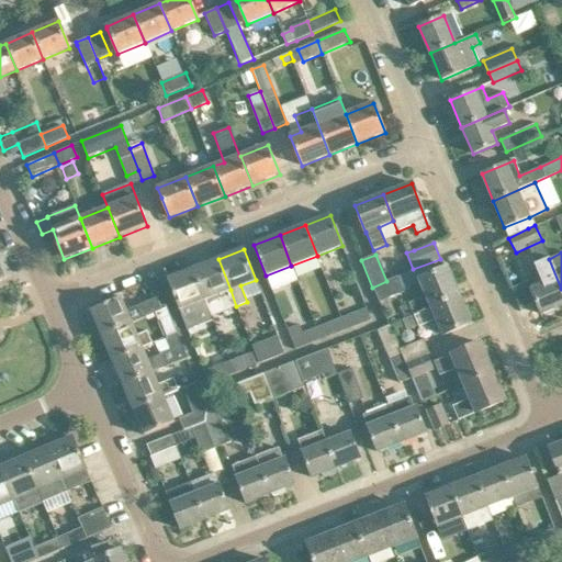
[(218,259),(193,269),(208,307),(211,316),(224,312),(236,306),(231,290),(218,259)]
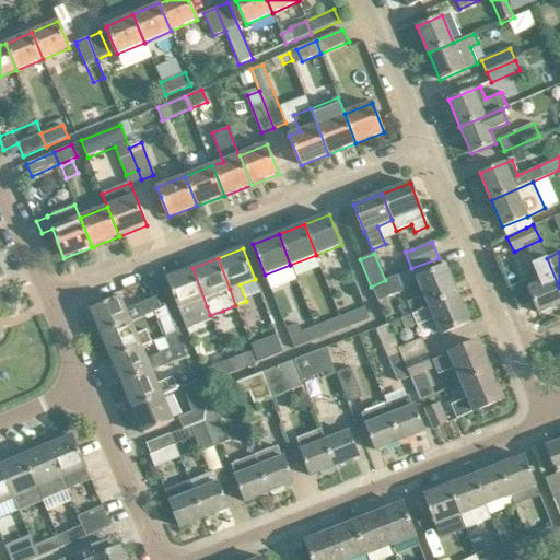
[(559,304),(559,288),(547,258),(534,264),(543,283),(529,289),(539,314),(559,304)]
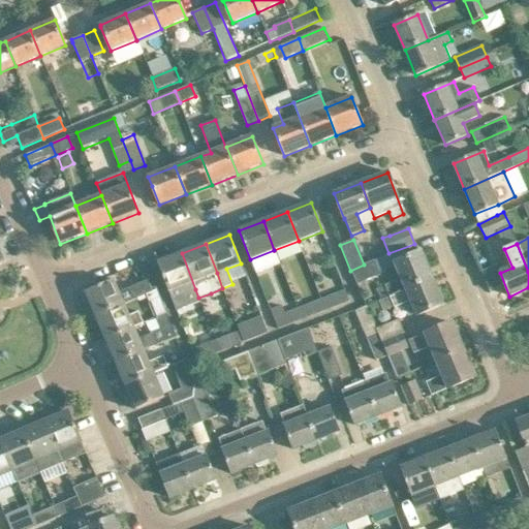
[(433,278),(422,251),(395,262),(401,278),(377,288),(381,301),(390,297),(407,289),(433,278)]
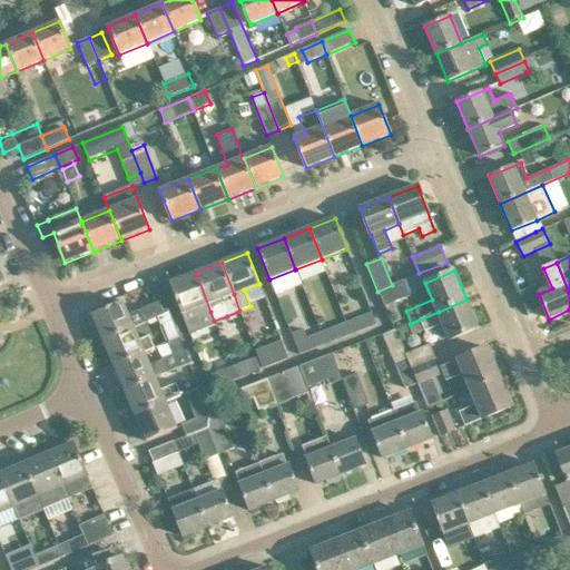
[(190,335),(200,331),(196,317),(210,312),(196,273),(169,283),(190,335)]
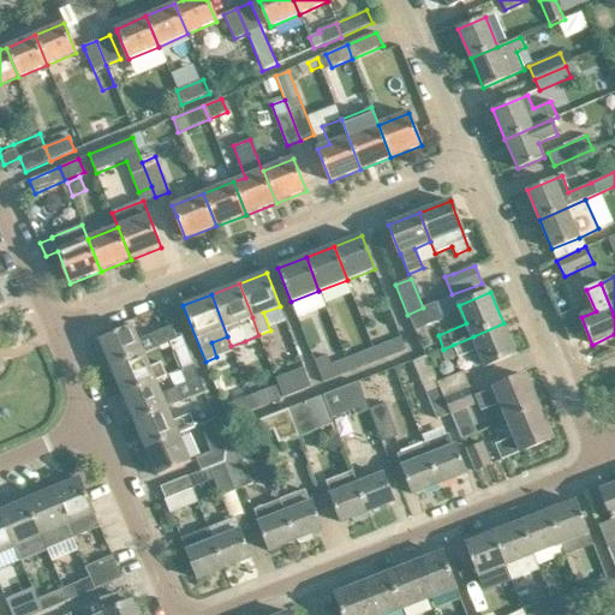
[(413,332),(442,320),(435,303),(423,308),(407,315),(413,332)]
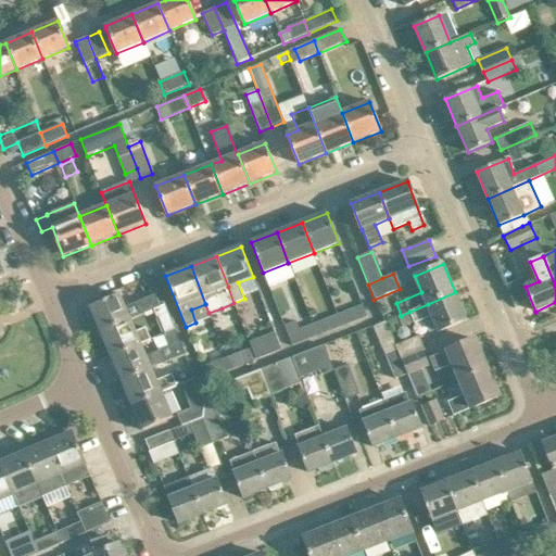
[(409,312),(414,324),(431,316),(438,332),(466,320),(455,292),(428,304),(409,312)]
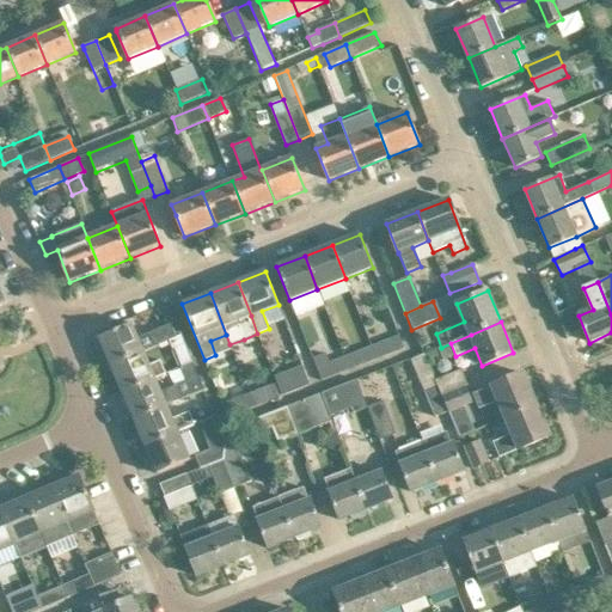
[(98,338),(110,366),(144,352),(169,341),(177,338),(171,324),(138,338),(132,324),(98,338)]
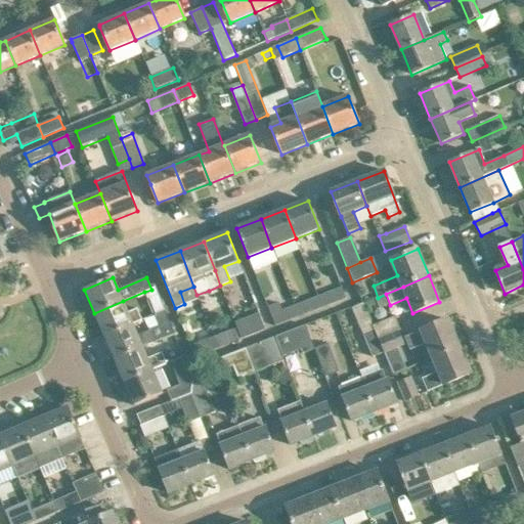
[(151,290),(144,292),(147,300),(150,298),(150,299),(161,295),(157,287),(151,290)]
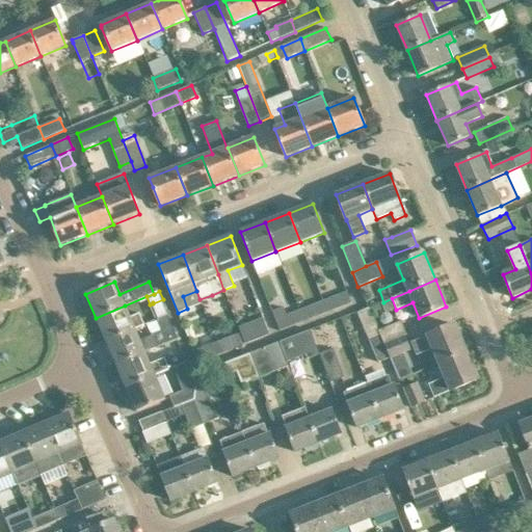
[(346,292),(323,301),(327,313),(351,303),(346,292)]
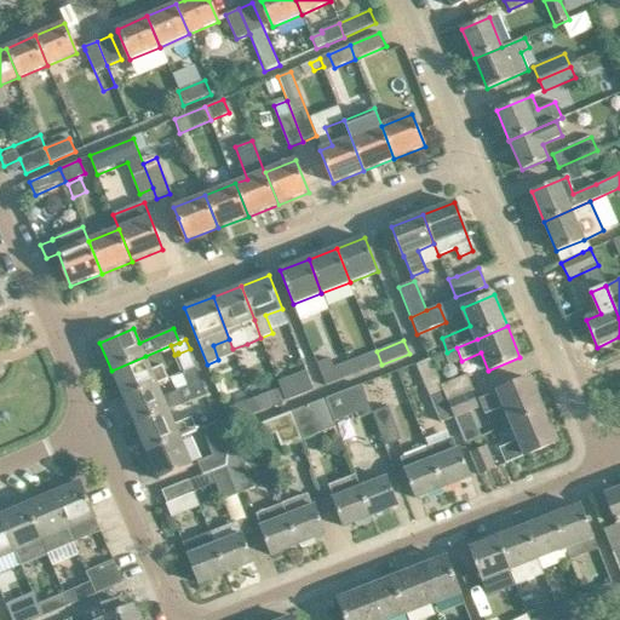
[(377,351),(348,362),(354,375),(382,365),(377,351)]
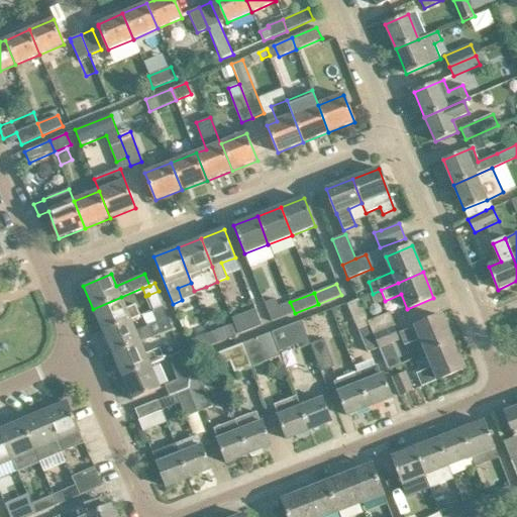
[(121,297),(93,309),(103,332),(130,320),(139,316),(134,306),(126,309),(121,297)]
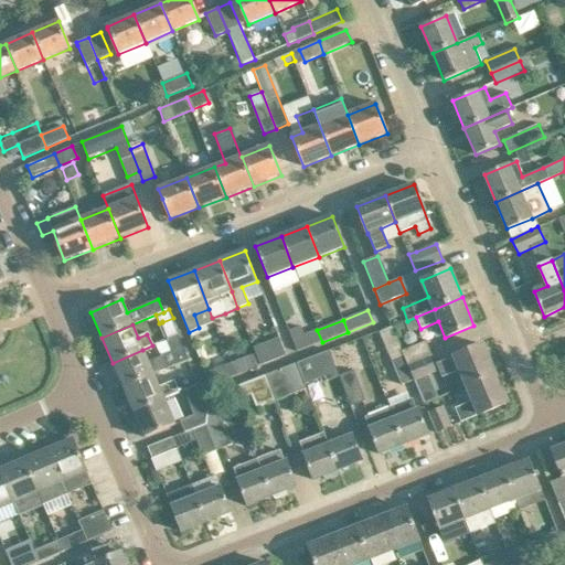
[(288,331),(296,352),(322,342),(317,330),(304,336),(300,327),(288,331)]
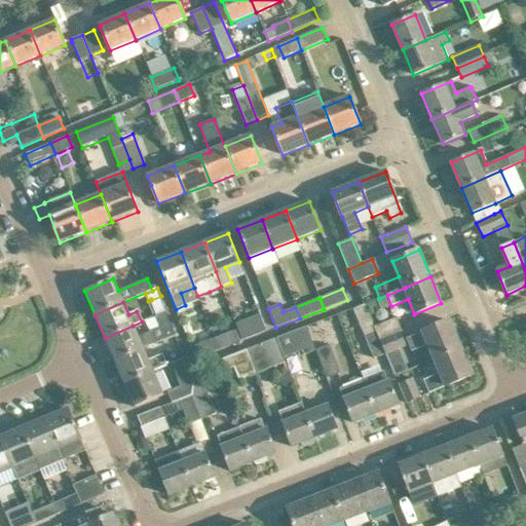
[(133,326),(105,338),(115,361),(143,348),(143,347),(156,343),(156,342),(174,336),(164,312),(154,316),(158,328),(151,331),(138,337),(133,326)]
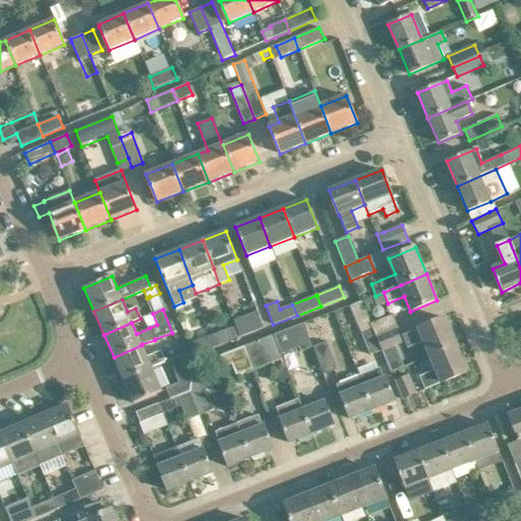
[(234,321),(236,326),(240,338),(263,329),(256,311),(234,321)]
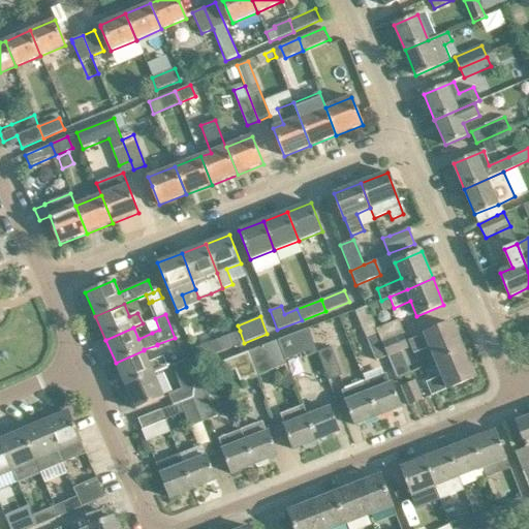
[(399,319),(376,329),(378,333),(382,342),(401,334),(404,333),(399,319)]
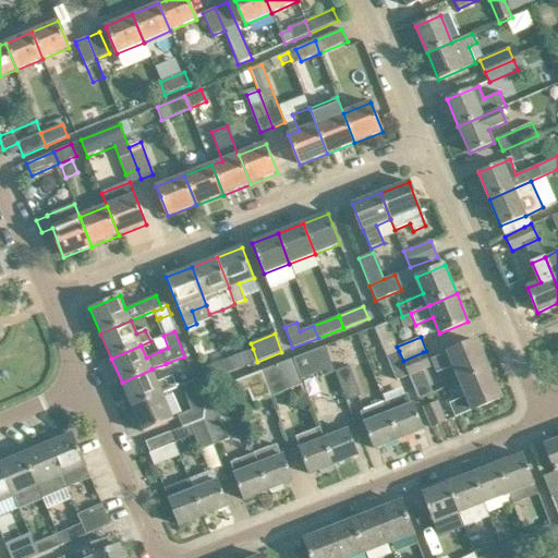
[(476,340),(456,349),(448,352),(449,352),(432,360),(437,373),(455,365),(461,381),(488,371),(476,340)]
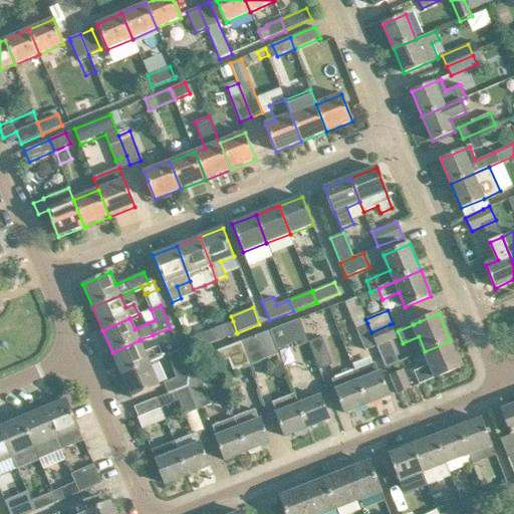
[(298,319),(270,330),(277,350),(294,343),(296,347),(308,342),(318,369),(331,364),(320,337),(307,342),(298,319)]
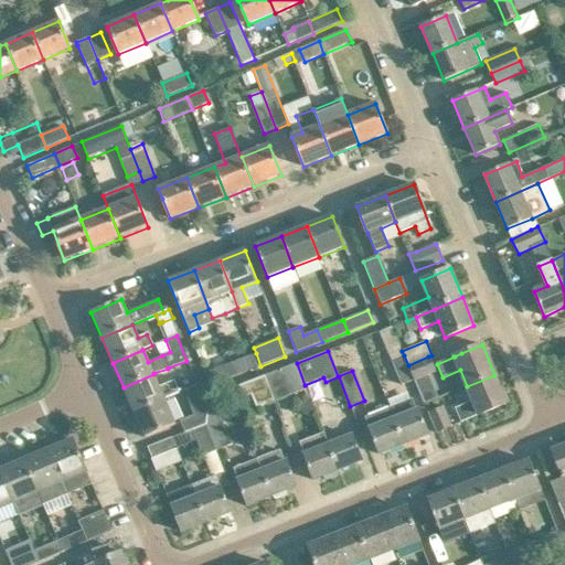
[(256,353),(230,363),(235,376),(260,366),(256,353)]
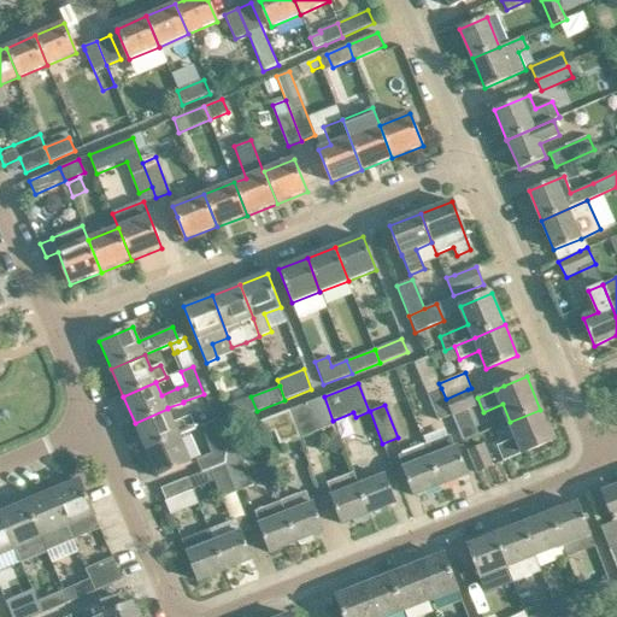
[(427,394),(438,421),(452,415),(446,399),(441,388),(427,394)]
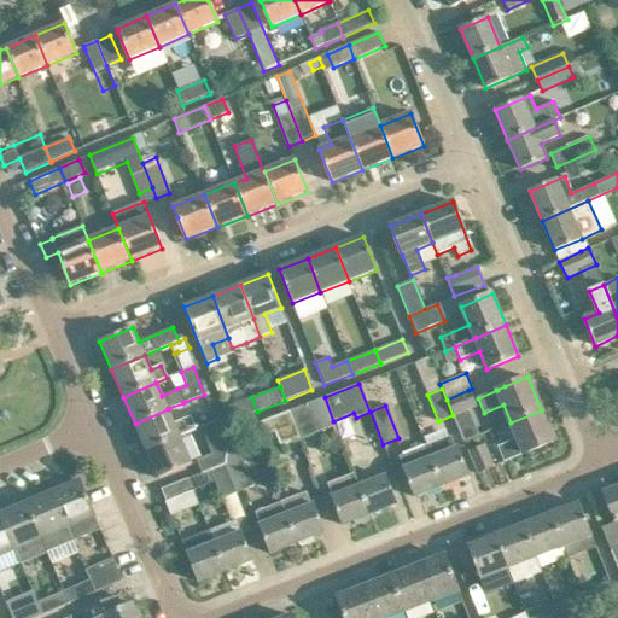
[(453,415),(464,412),(476,407),(468,390),(447,400),(453,415)]
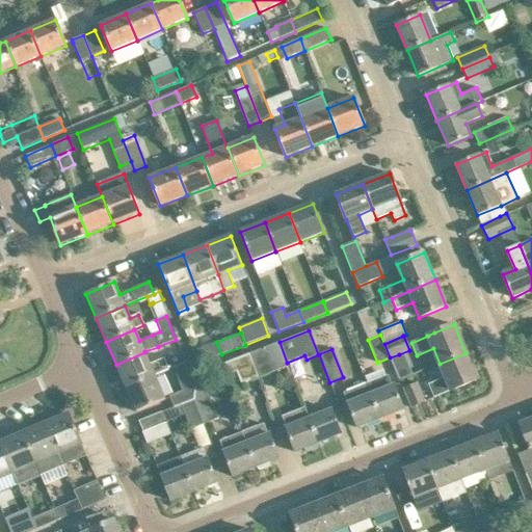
[(221,354),(216,342),(191,351),(196,364),(221,354)]
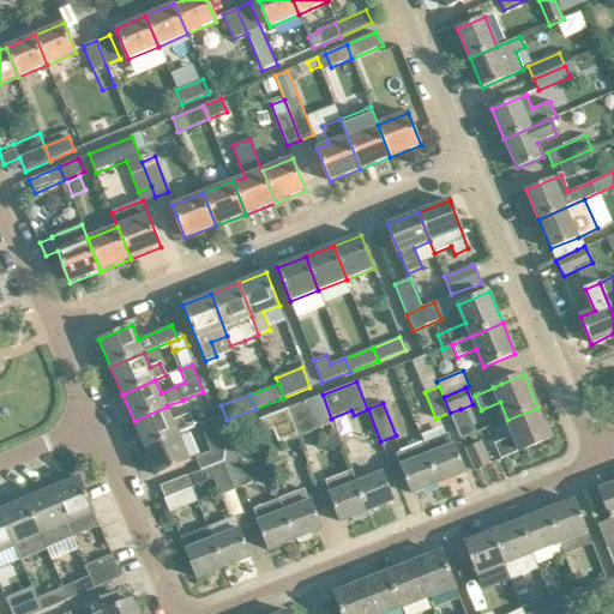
[(323,395),(288,409),(298,437),(332,422),(331,419),(323,395)]
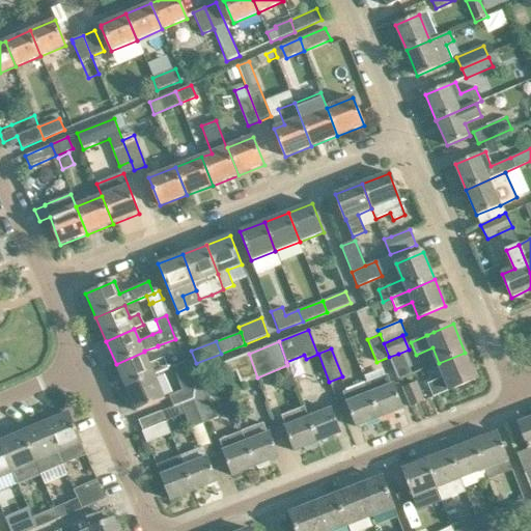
[(144,352),(116,364),(126,388),(155,375),(168,370),(167,369),(172,367),(184,363),(185,362),(180,351),(149,364),(144,352)]
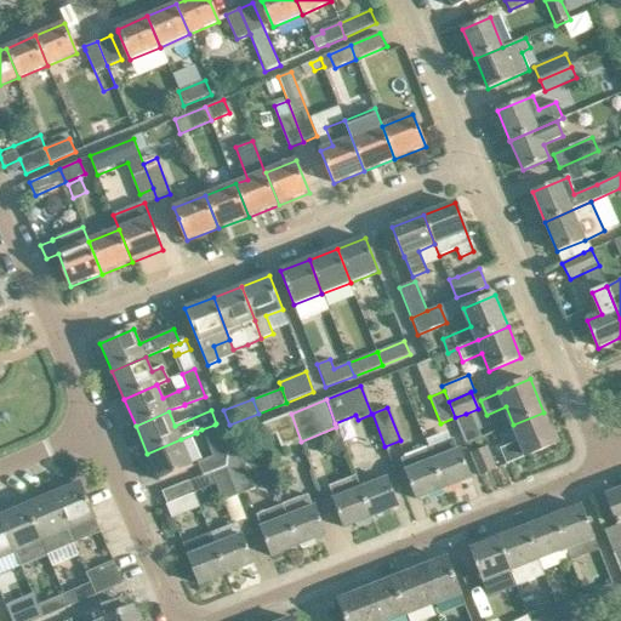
[(520,442),(501,450),(507,465),(557,444),(543,412),(513,425),(520,442)]
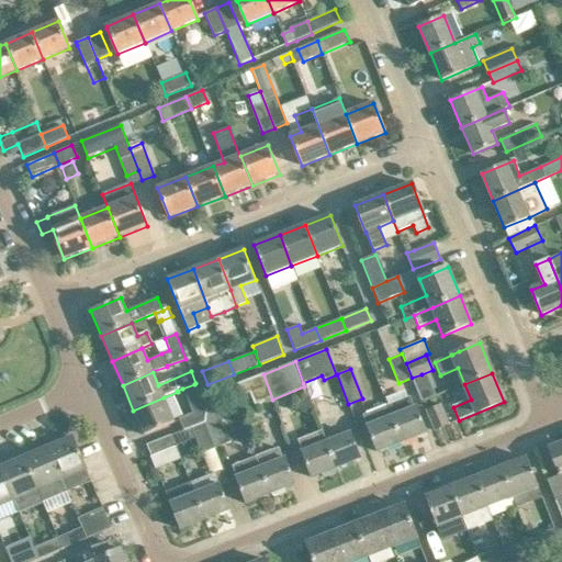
[(272,400),(263,374),(231,386),(235,398),(249,393),(255,406),(272,400)]
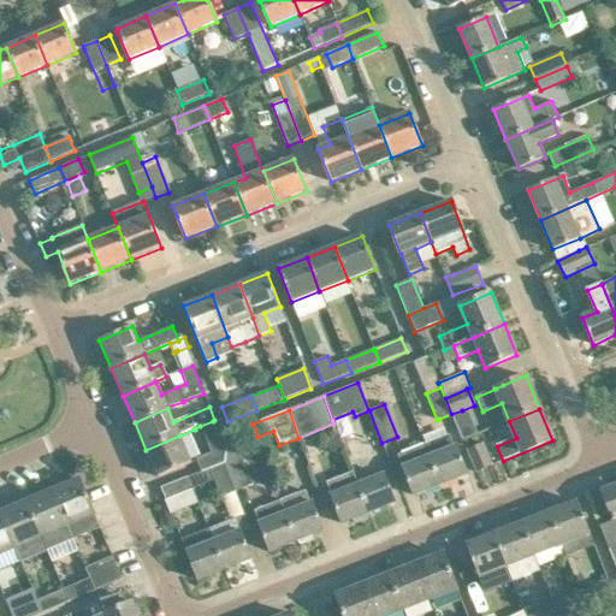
[(213,421),(200,426),(211,452),(196,458),(201,472),(225,462),(227,445),(227,434),(220,438),(213,421)]
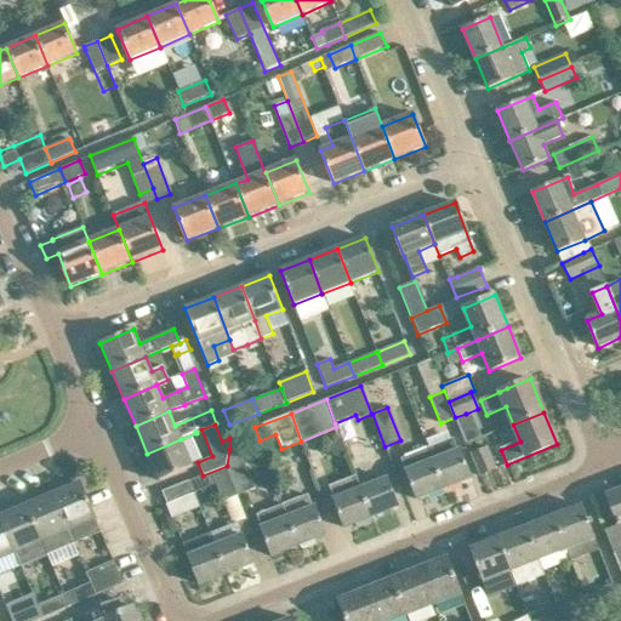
[(181,439),(147,454),(159,482),(193,467),(181,439)]
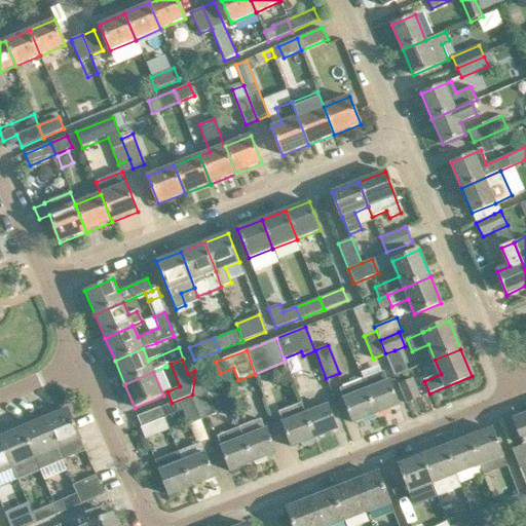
[(383,372),(363,380),(376,414),(399,405),(389,381),(387,381),(383,372)]
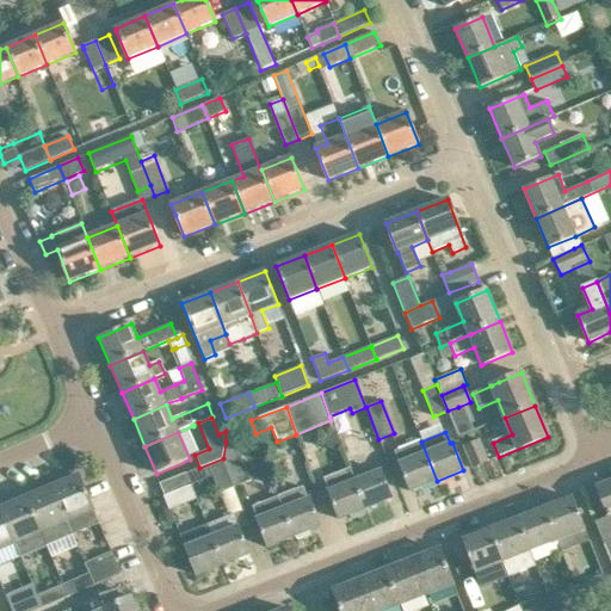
[(226,442),(223,458),(234,487),(251,481),(234,438),(226,442)]
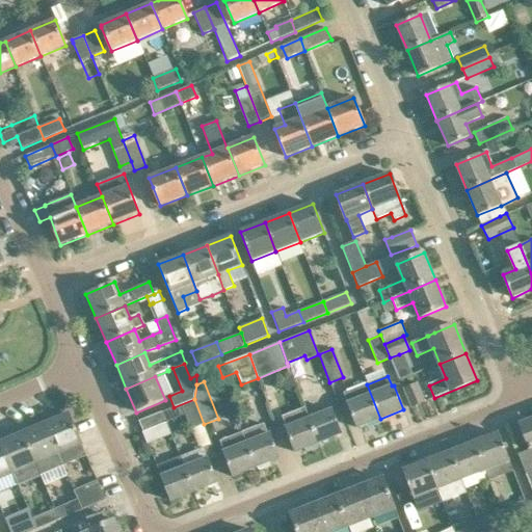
[(402,389),(403,391),(410,407),(425,401),(417,382),(402,389)]
